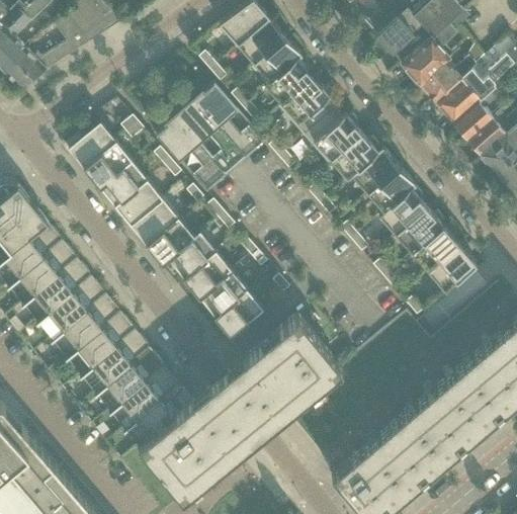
[(21,16),(0,37),(0,69),(3,72),(26,49),(15,38),(29,24),(52,3),(50,1),(48,0),(38,0),(27,10),(21,16)]
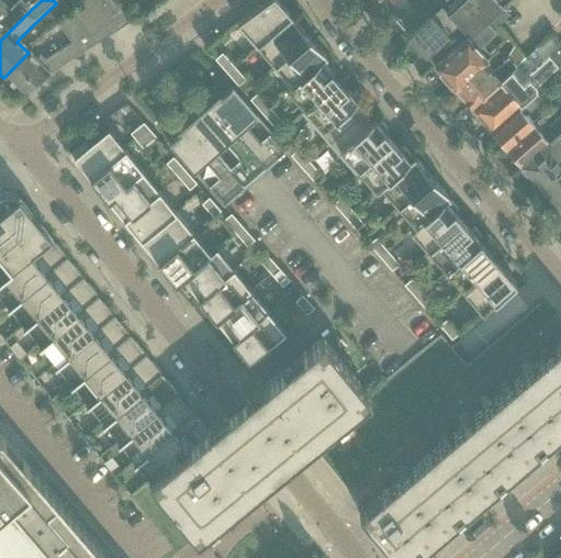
[(94,0),(89,0),(82,7),(102,32),(108,40),(114,35),(120,32),(113,23),(94,0)]
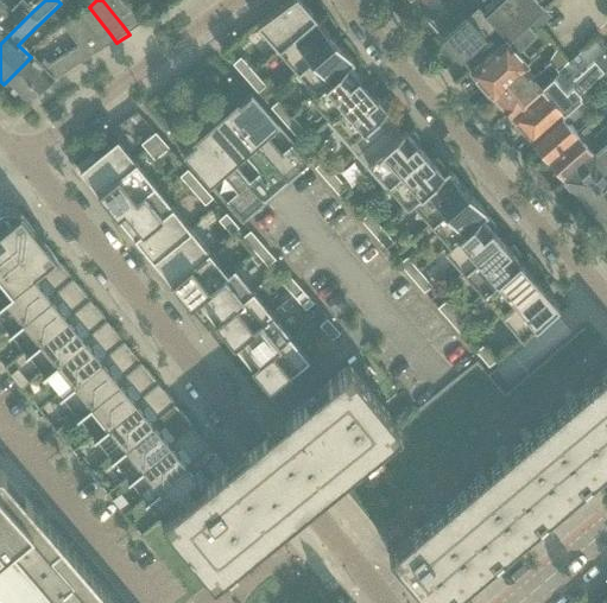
[(118,0),(102,0),(122,25),(130,35),(143,27),(143,26),(134,16),(118,0)]
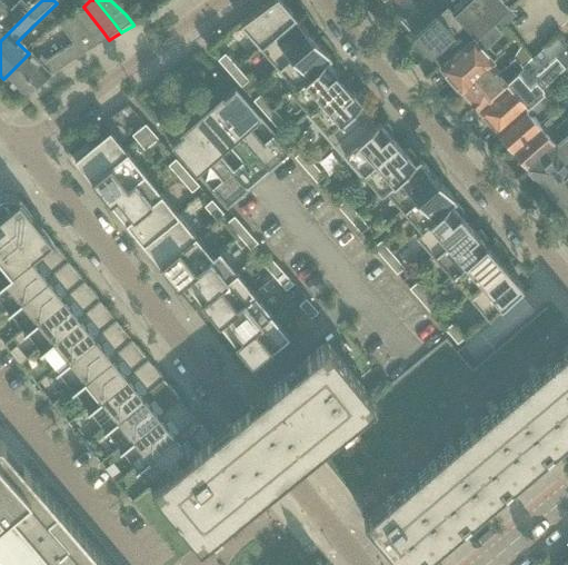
[(276,0),(240,27),(261,50),(296,20),(278,0),(276,0)]
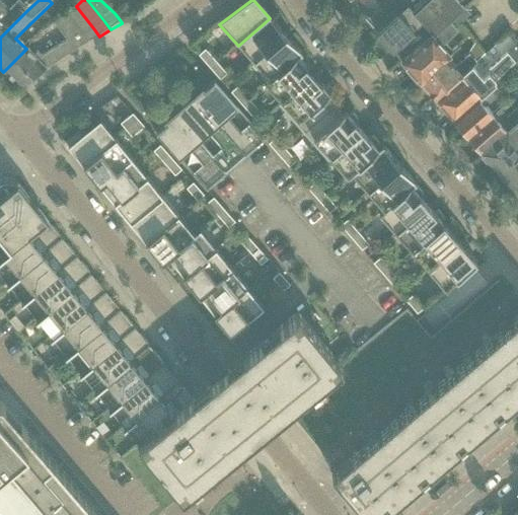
[(374,0),(381,10),(386,17),(394,10),(395,9),(398,7),(392,0),(374,0)]
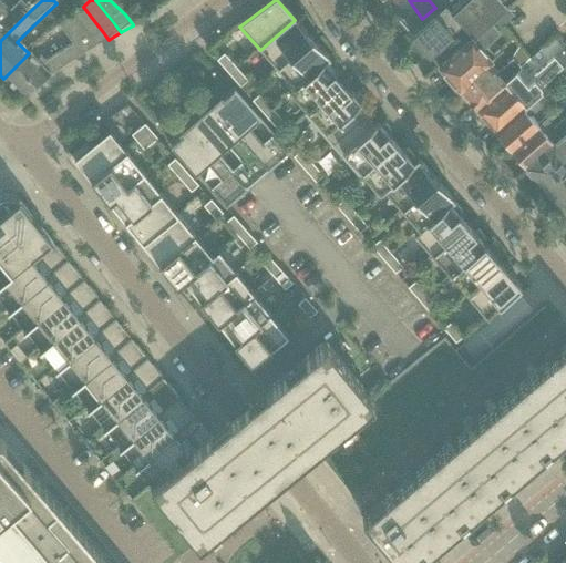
[(453,34),(428,55),(439,68),(504,11),(493,0),(469,0),(453,14),(442,1),(435,8),(432,10),(453,34)]
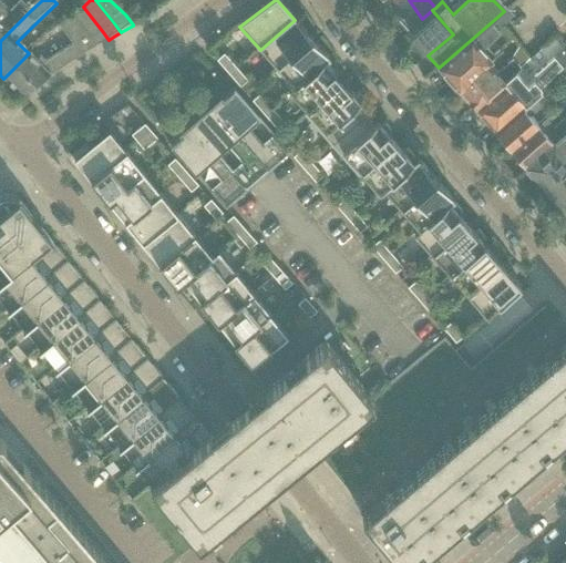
[(493,0),(504,11),(516,0),(493,0)]
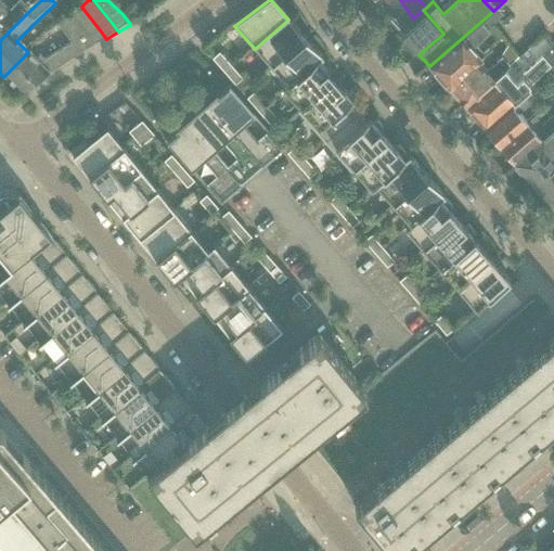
[(0,40),(23,17),(29,11),(21,2),(10,12),(0,3),(0,40)]
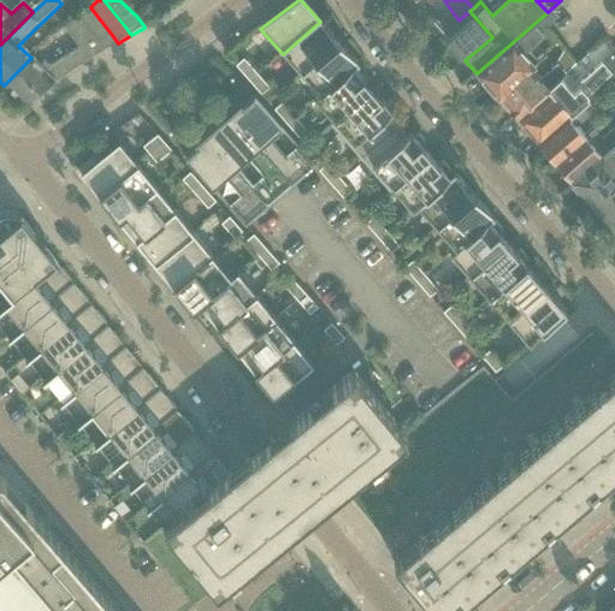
[(90,7),(80,17),(100,45),(101,43),(106,51),(118,43),(112,35),(90,7)]
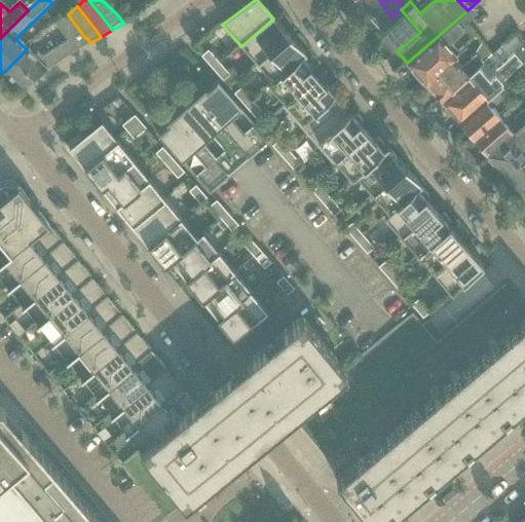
[(386,10),(370,21),(397,51),(420,32),(401,9),(400,10),(391,17),(386,10)]
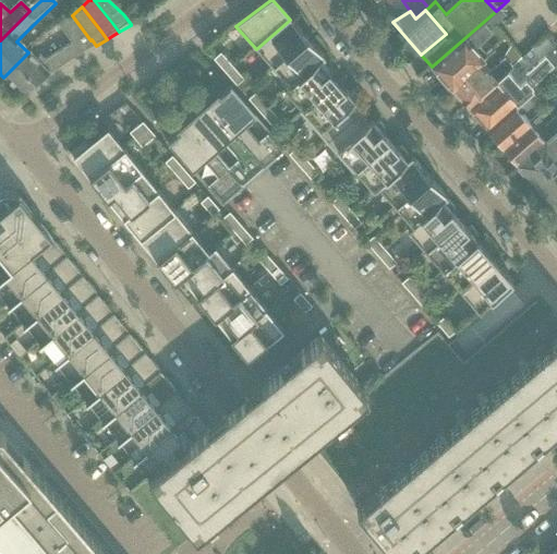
[(432,67),(452,91),(486,60),(477,50),(493,36),(484,27),(498,13),(496,11),(432,67)]
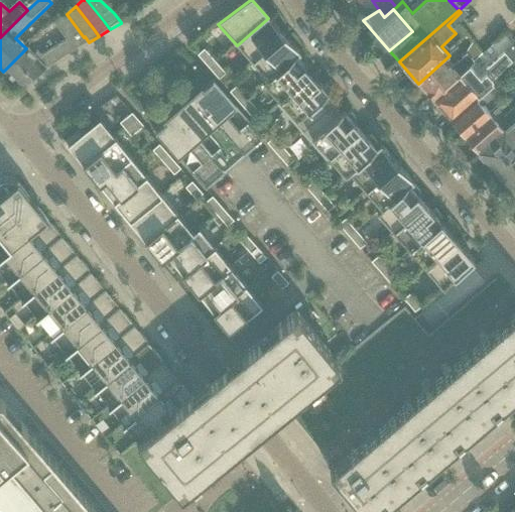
[(31,53),(26,48),(3,72),(19,88),(89,42),(85,36),(84,37),(67,14),(54,26),(67,43),(43,58),(38,53),(34,57),(31,53)]
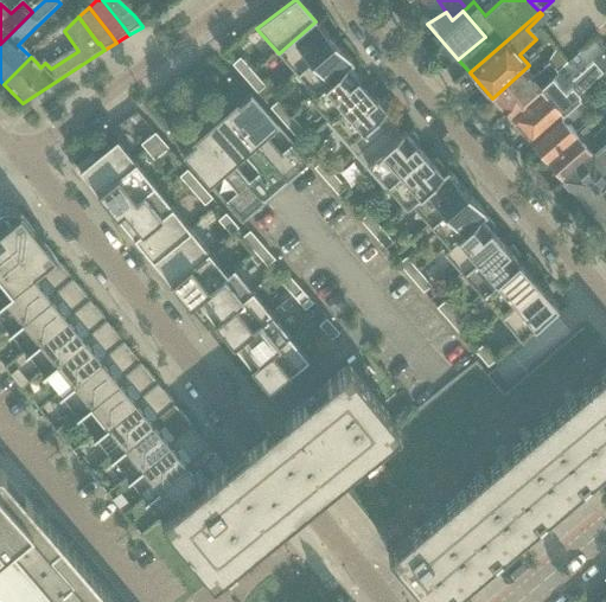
[(298,75),(335,43),(316,21),(279,53),(298,75)]
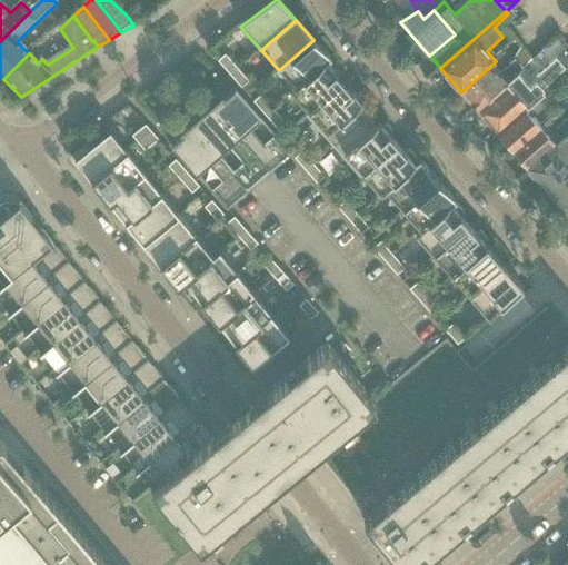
[(297,91),(327,66),(332,61),(314,40),(279,70),(296,90),(297,91)]
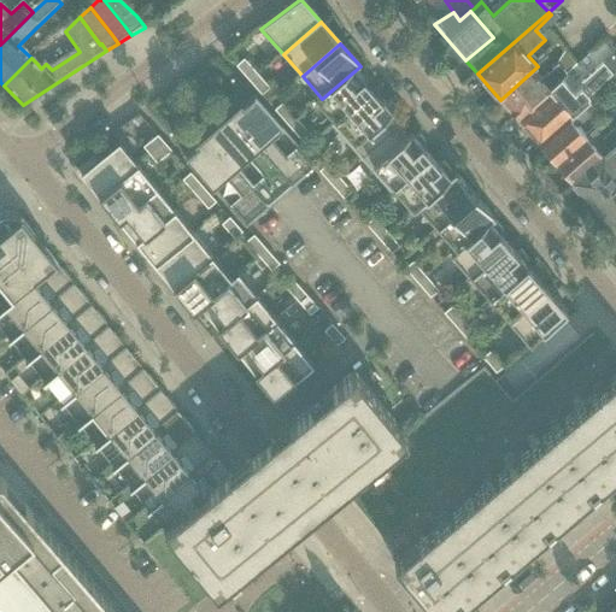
[(569,59),(562,65),(569,74),(578,68),(569,59)]
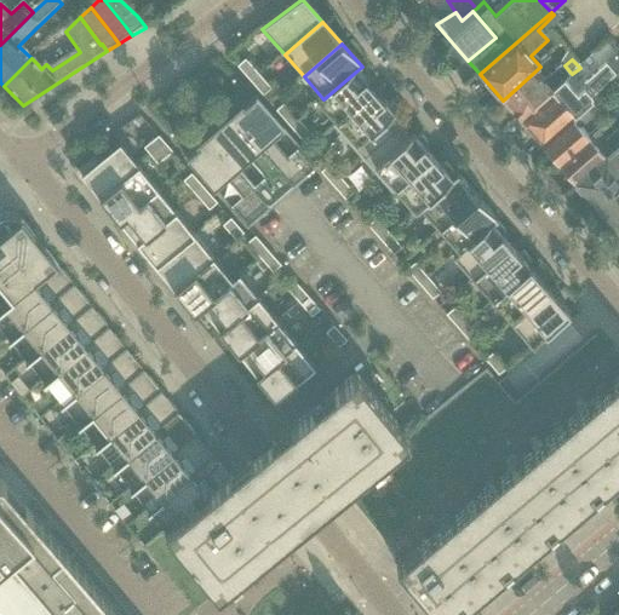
[(251,84),(259,78),(246,62),(238,69),(251,84)]
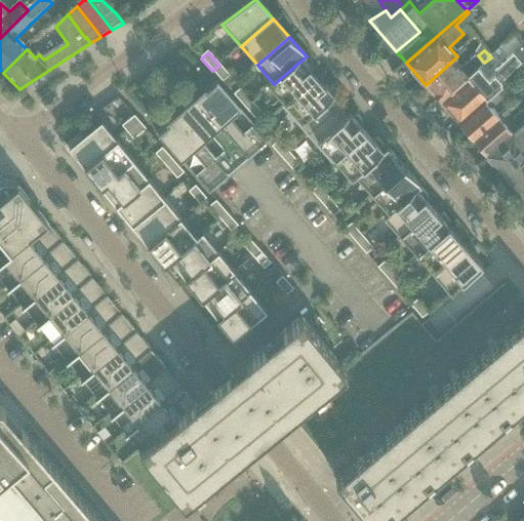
[(441,102),(467,79),(479,69),(483,65),(477,56),(462,69),(455,61),(458,57),(457,56),(426,85),(441,102)]
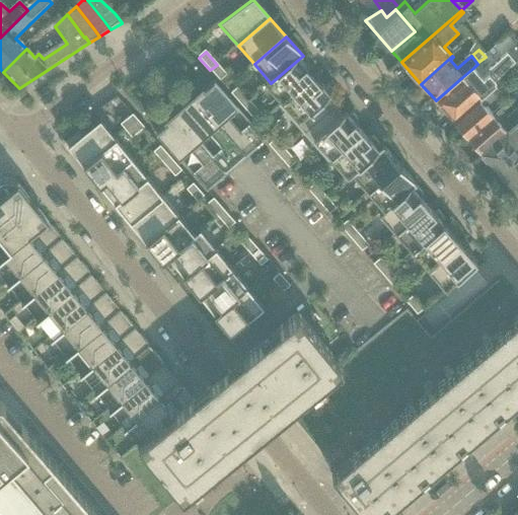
[(508,56),(489,72),(498,83),(506,73),(515,64),(508,56)]
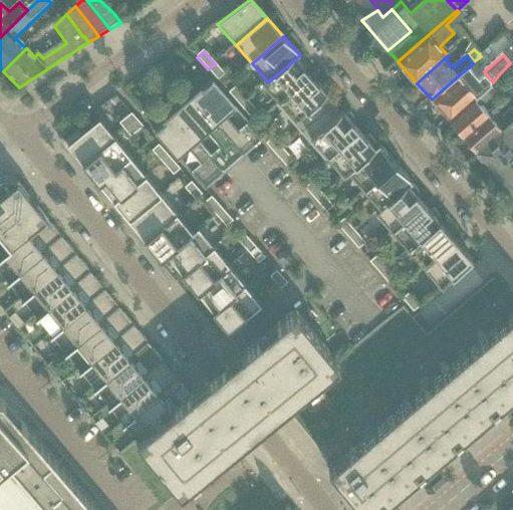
[(279,104),(311,77),(295,59),(268,82),(267,81),(263,85),(279,104)]
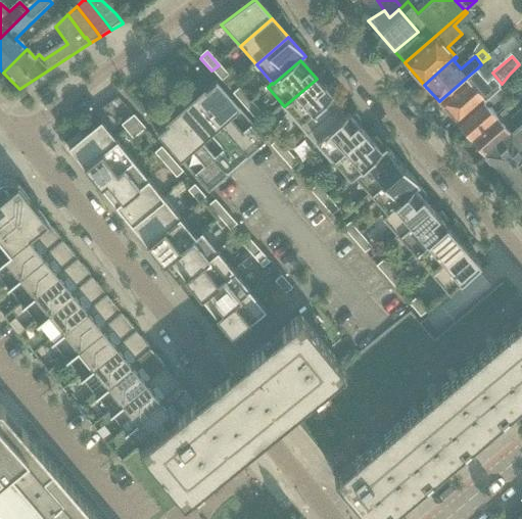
[(223,83),(229,78),(219,65),(211,71),(223,83)]
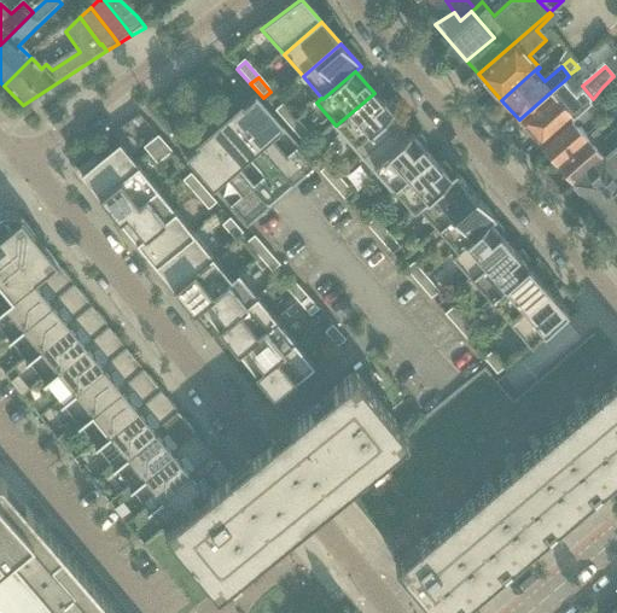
[(522,123),(541,146),(592,103),(591,101),(592,100),(583,91),(577,97),(564,81),(549,93),(553,97),(522,123)]
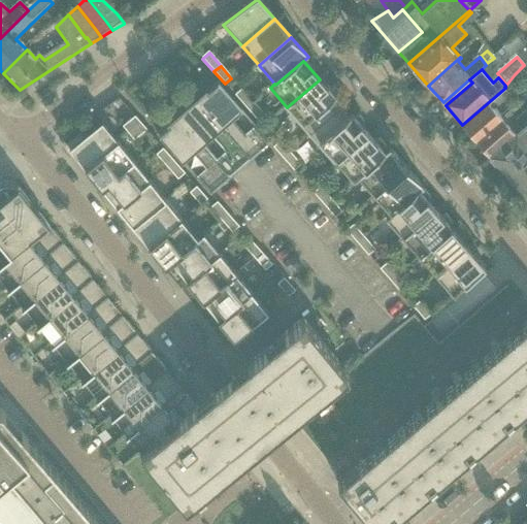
[(505,86),(504,87),(505,88),(508,92),(521,82),(515,74),(506,85),(505,86)]
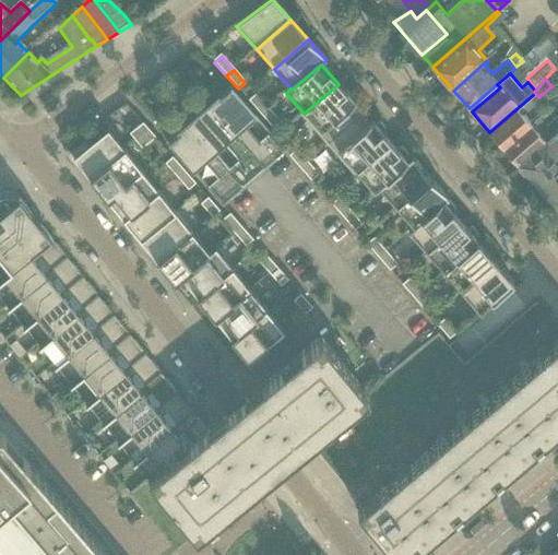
[(327,146),(360,117),(353,107),(356,105),(339,84),(304,114),(300,116),(327,146)]
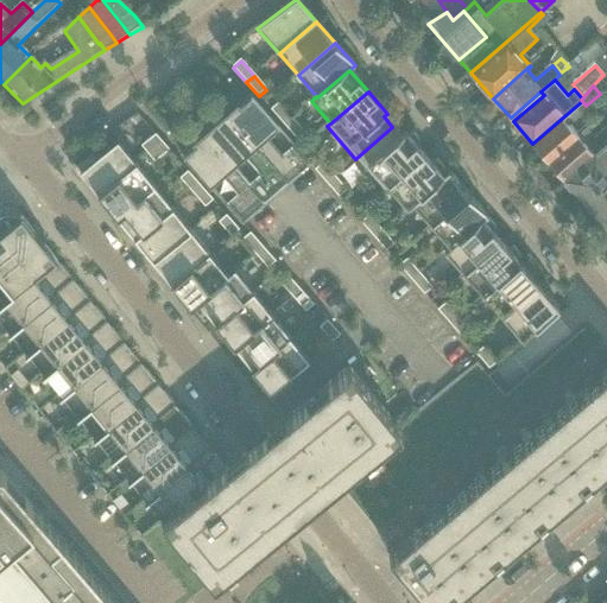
[(229,113),(226,115),(257,150),(289,188),(313,166),(296,148),(283,160),(266,141),(279,129),(250,95),(244,100),(246,102),(231,115),(229,113)]
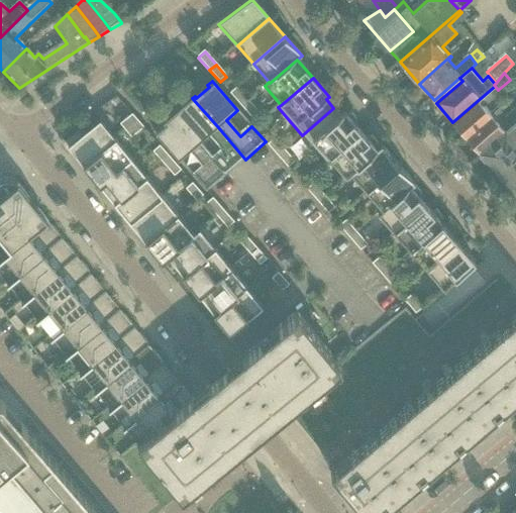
[(452,122),(468,139),(493,117),(485,109),(502,93),(498,90),(495,86),(452,122)]
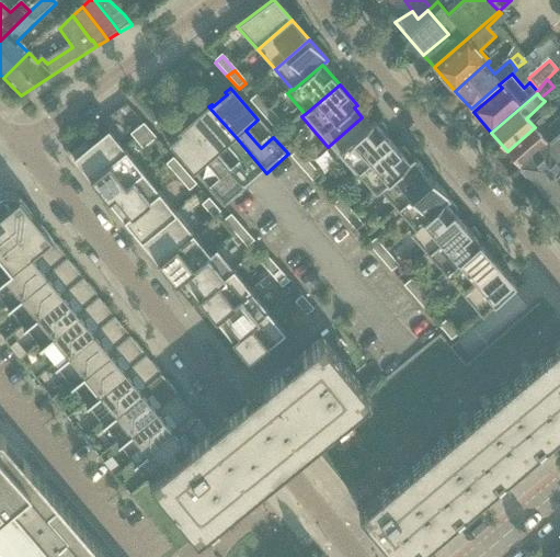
[(270,110),(258,97),(250,103),(262,116),(270,110)]
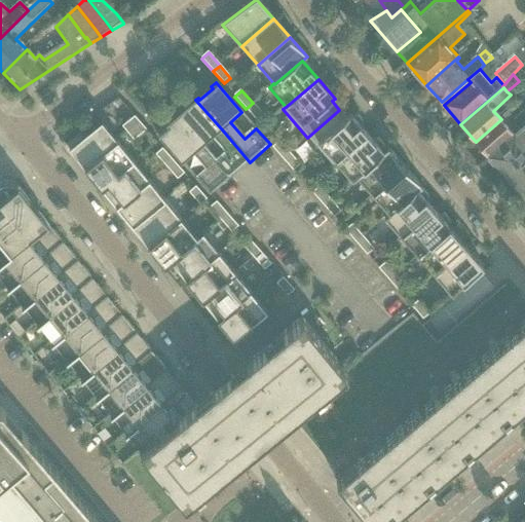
[(180,114),(177,116),(203,146),(213,138),(226,153),(217,161),(217,162),(231,178),(250,162),(222,129),(195,100),(193,102),(194,104),(182,115),(180,114)]
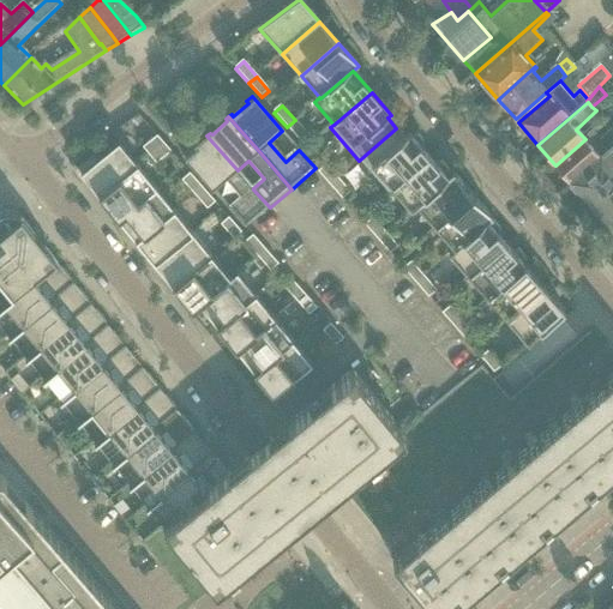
[(299,142),(307,134),(295,120),(287,127),(299,142)]
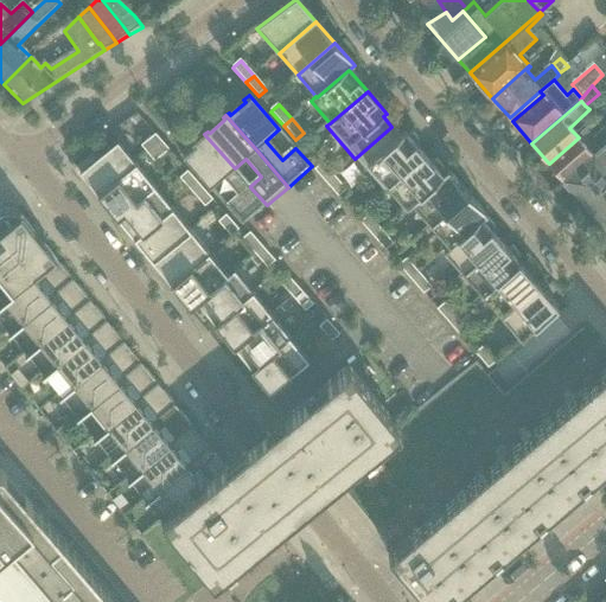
[(389,190),(426,158),(415,146),(420,142),(410,133),(407,136),(404,134),(401,136),(391,127),(355,159),(384,192),(388,189),(389,190)]
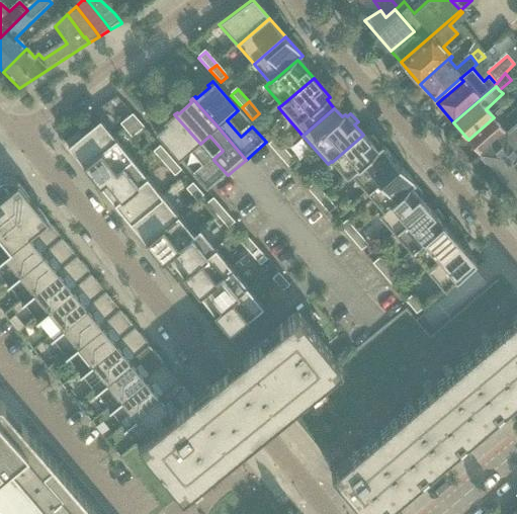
[(468,140),(484,156),(516,126),(516,111),(500,125),(494,117),(468,140)]
